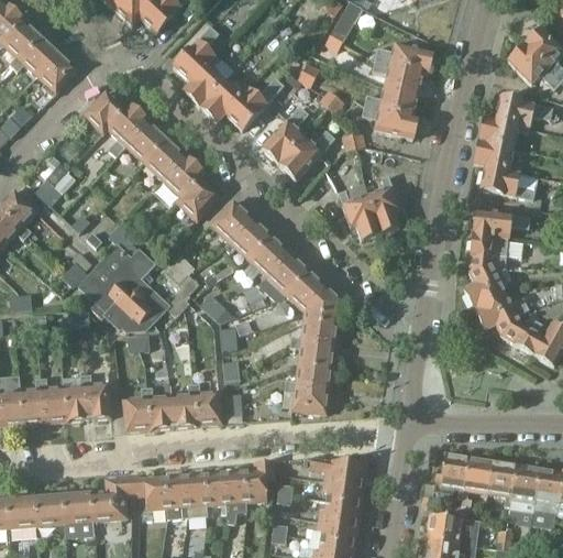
[(105,0),(114,9),(122,0),(105,0)]
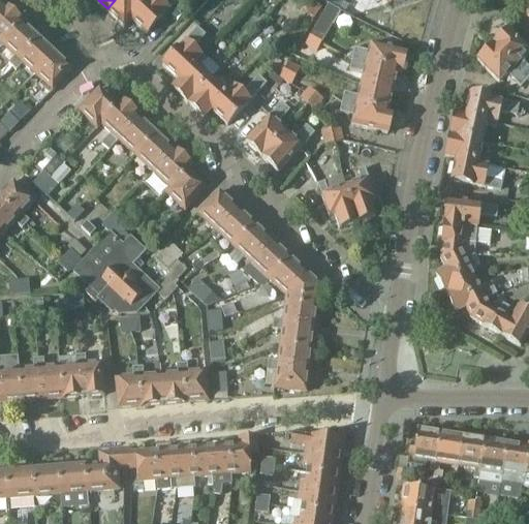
[(115,0),(107,8),(124,23),(130,16),(145,0),(115,0)]
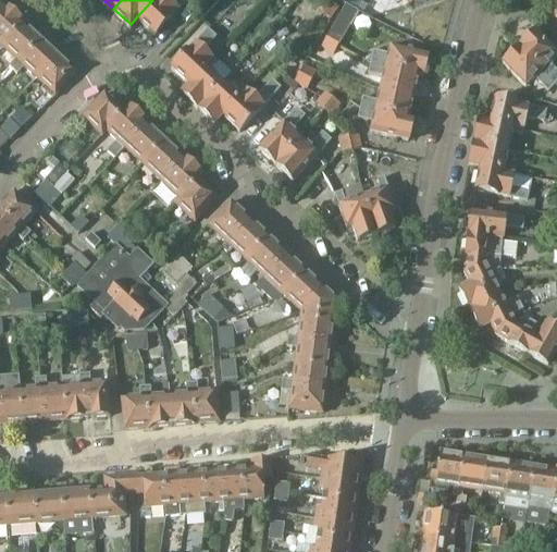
[(152,0),(137,16),(155,32),(178,7),(177,5),(182,0),(152,0)]
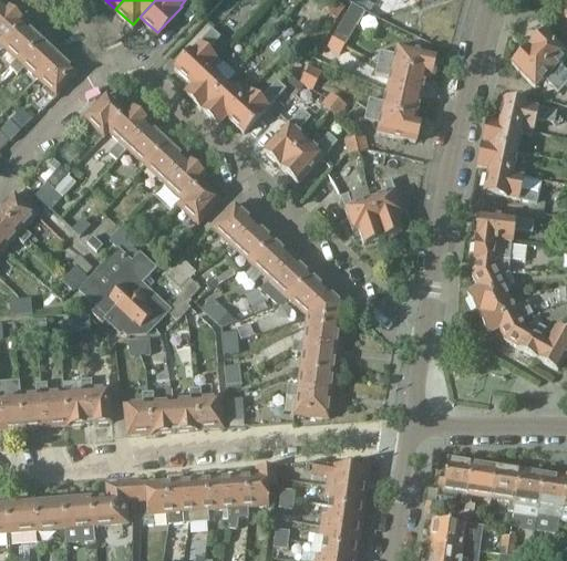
[(329,9),(336,0),(323,0),(321,3),(329,9)]
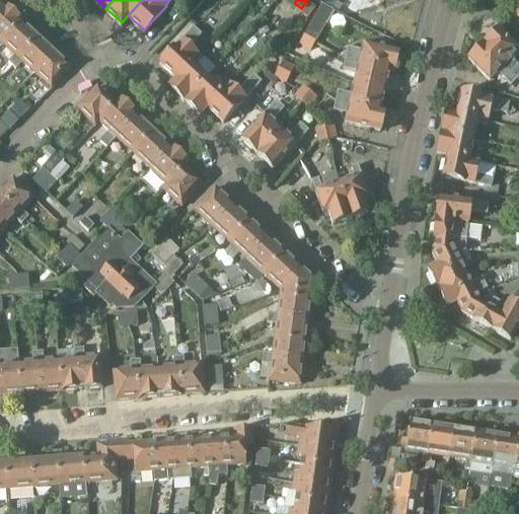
[(316,3),(311,0),(307,0),(301,8),(309,13),(316,3)]
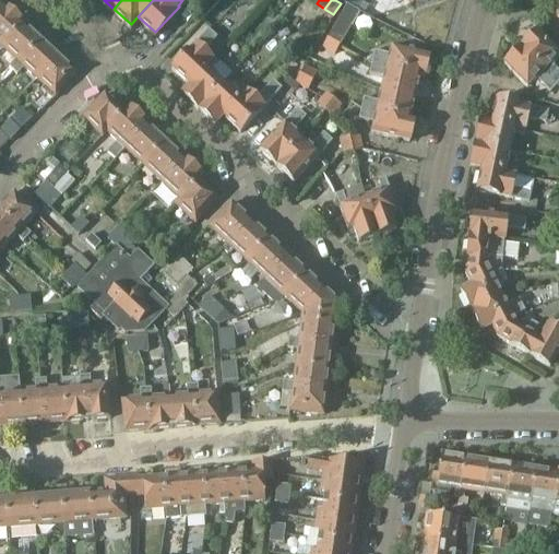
[(347,0),(326,35),(340,43),(359,8),(347,0)]
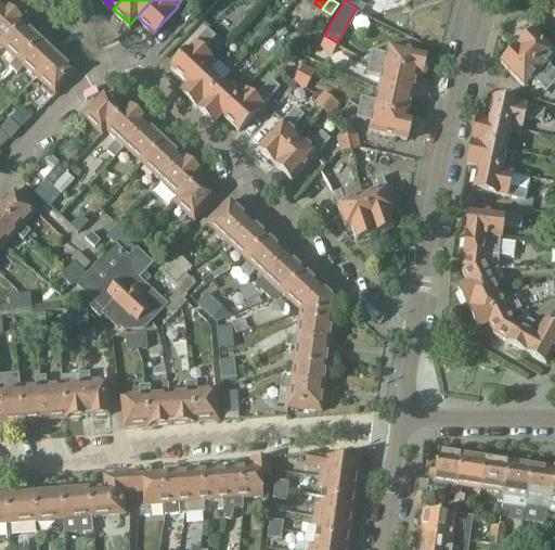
[(24,21),(5,3),(0,10),(0,39),(2,42),(24,21)]
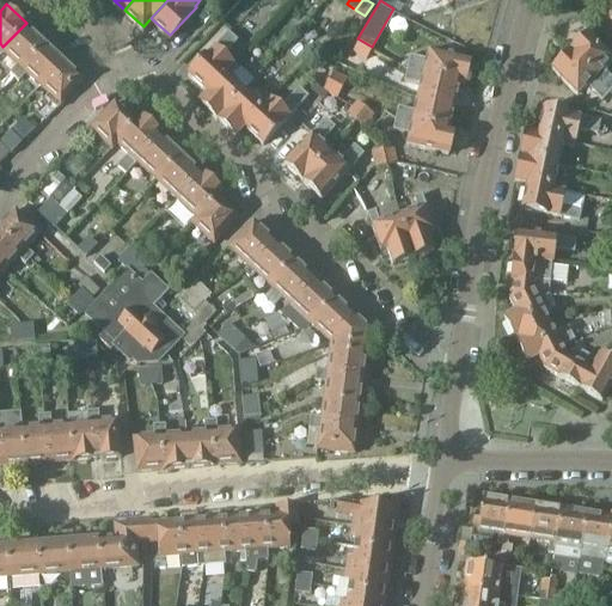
[(44,40),(26,23),(2,47),(18,61),(11,69),(14,73),(44,40)]
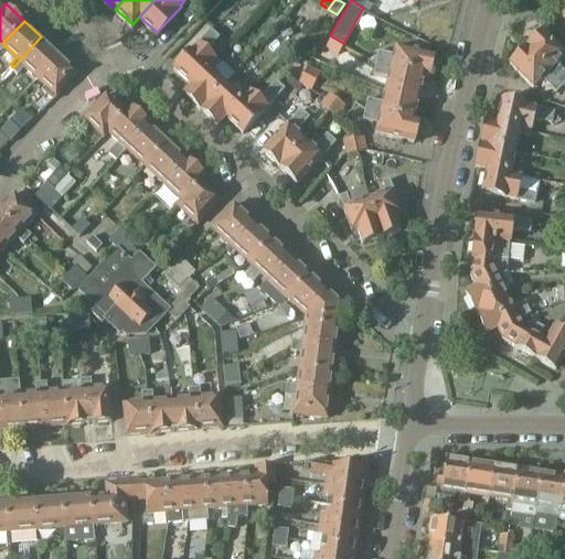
[(173,65),(190,82),(215,55),(208,47),(220,34),(211,25),(173,65)]
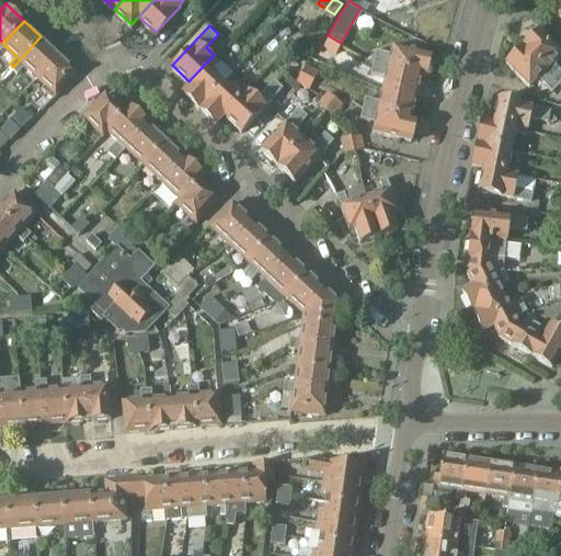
[(560,47),(539,26),(523,43),(560,81),(560,67),(553,60),(560,52),(560,47)]
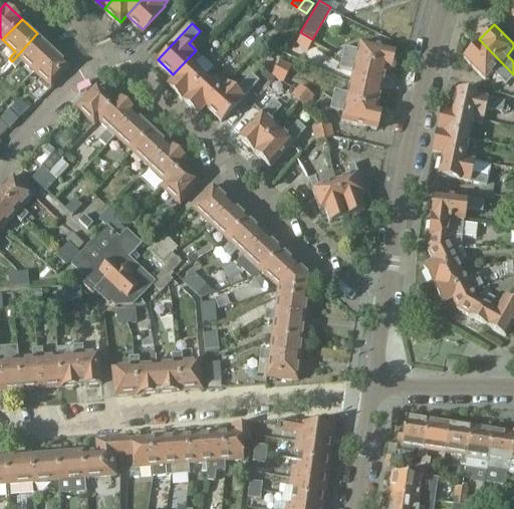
[(294,42),(289,51),(302,58),(312,39),(300,32),(296,39),(299,41),(297,44),(294,42)]
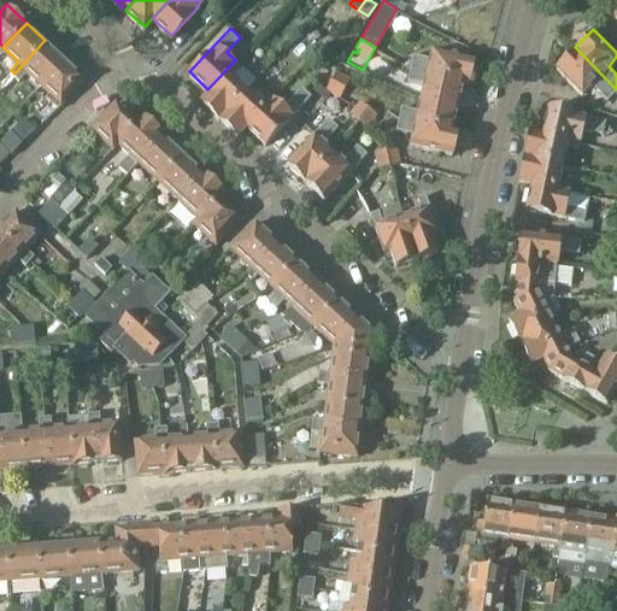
[(65,58),(45,40),(15,74),(18,77),(25,69),(41,83),(65,58)]
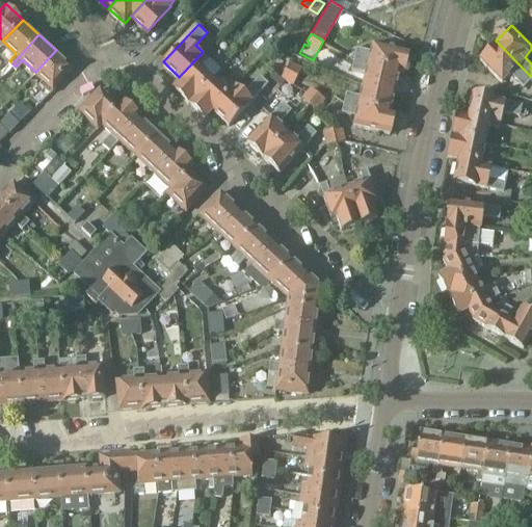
[(356,45),(353,57),(400,68),(404,69),(408,49),(371,41),(370,48),(356,45)]
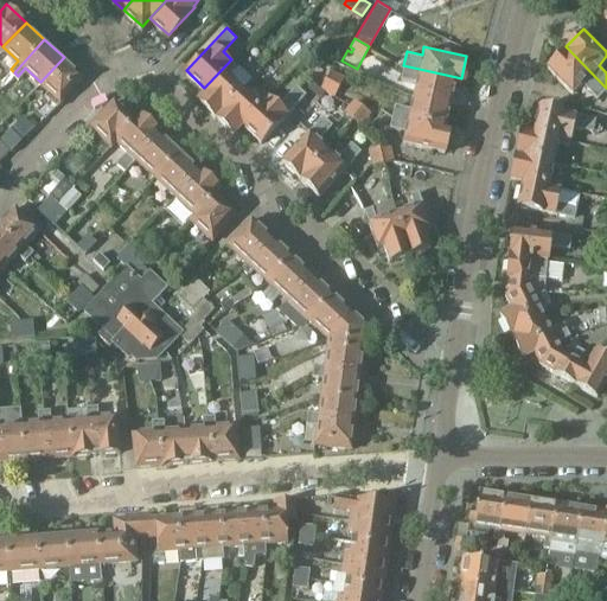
[(606,104),(606,88),(566,46),(548,64),(573,90),(583,81),(606,104)]
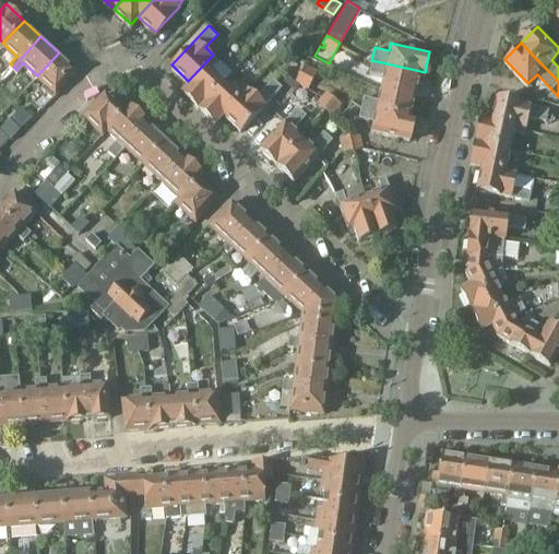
[(59,52),(37,75),(45,83),(43,86),(51,95),(76,69),(59,52)]
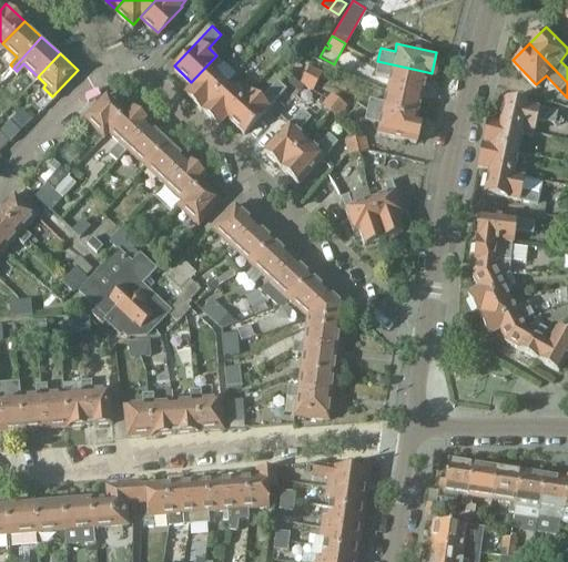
[(184,90),(202,106),(227,79),(213,65),(220,59),(216,55),(191,82),(192,82),(184,90)]
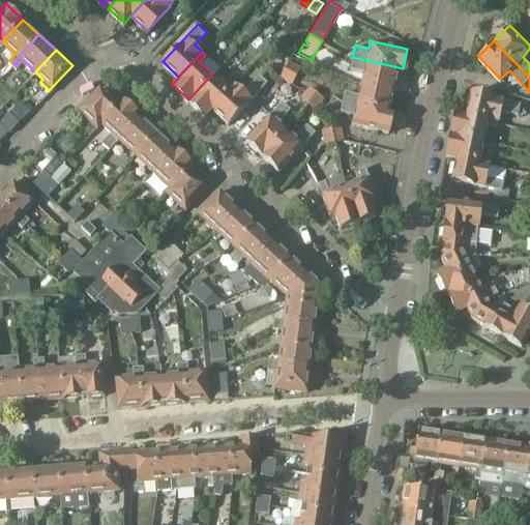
[(352,57),(351,65),(363,68),(361,81),(393,88),(399,67),(352,57)]
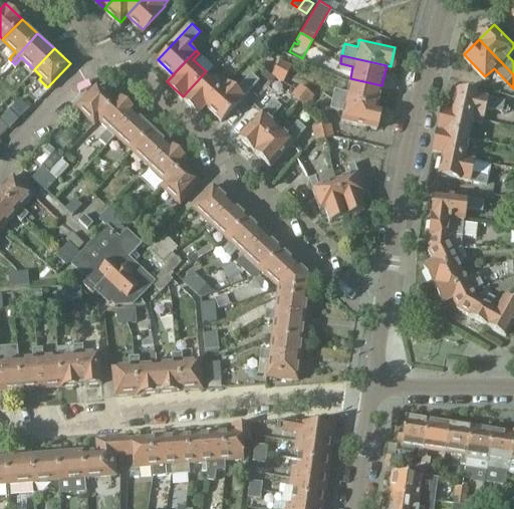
[(279,56),(271,72),(283,78),(291,63),(279,56)]
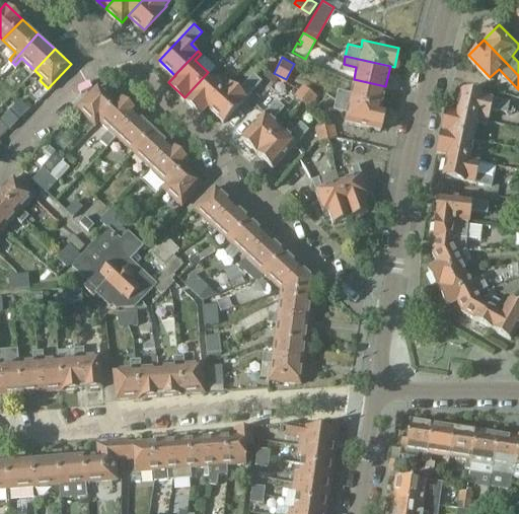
[(208,104),(229,81),(230,82),(237,75),(234,72),(235,71),(231,67),(224,73),(224,77),(219,83),(208,72),(184,97),(201,112),(208,104)]
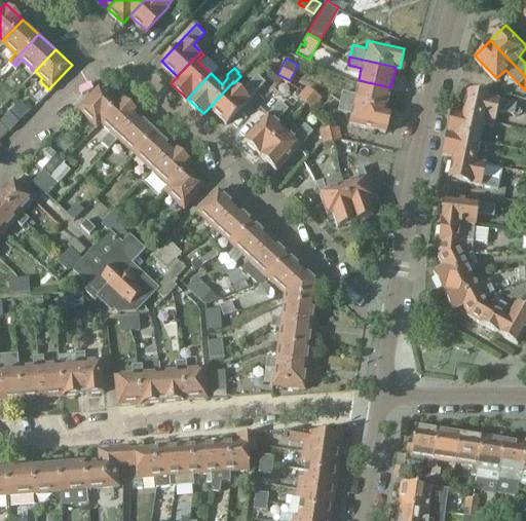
[(239,89),(233,83),(232,82),(211,106),(226,120),(248,98),(264,80),(256,72),(239,89)]
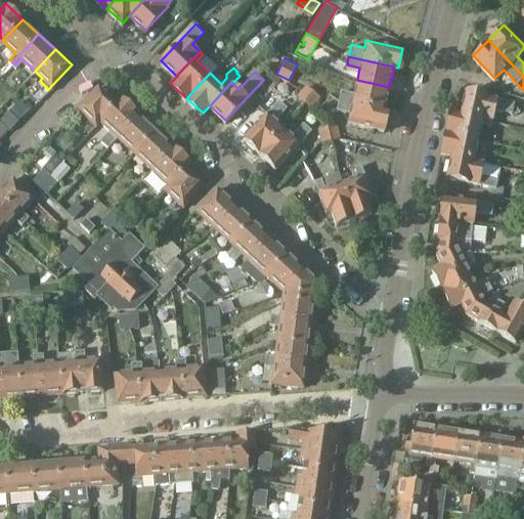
[(342,88),(339,97),(385,109),(389,87),(357,80),(354,91),(342,88)]
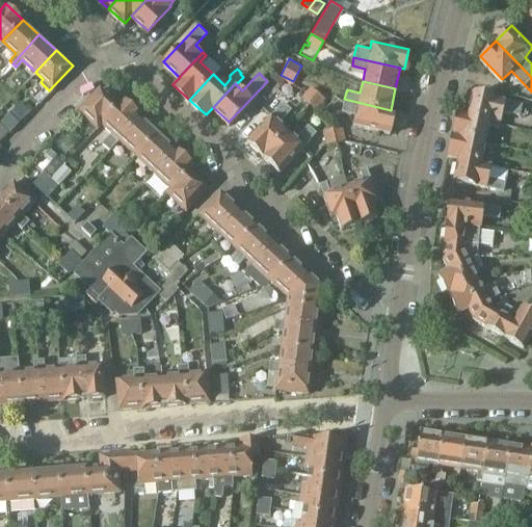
[(302,96),(310,102),(319,90),(312,85),(302,96)]
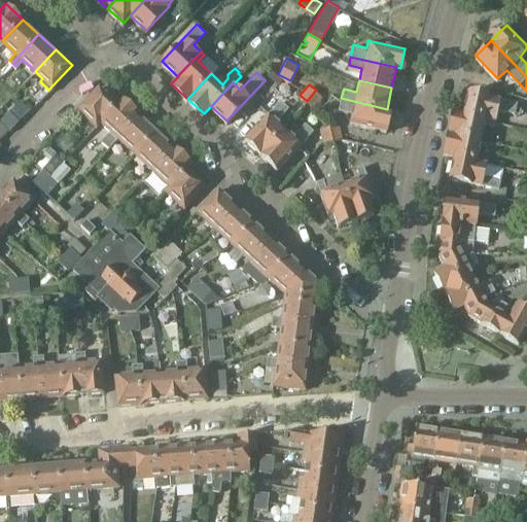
[(99,85),(78,107),(95,124),(116,101),(99,85)]
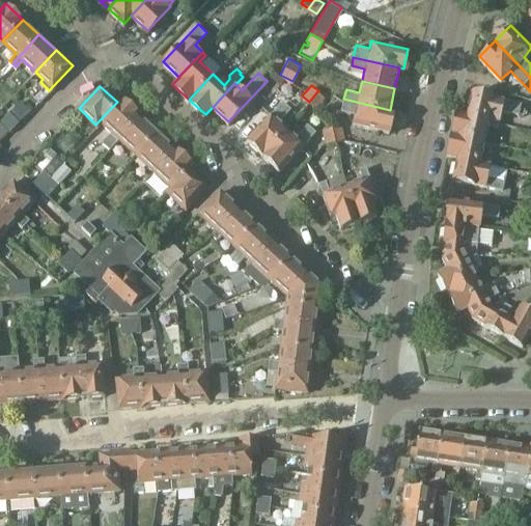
[(318,90),(309,102),(316,107),(326,97),(318,90)]
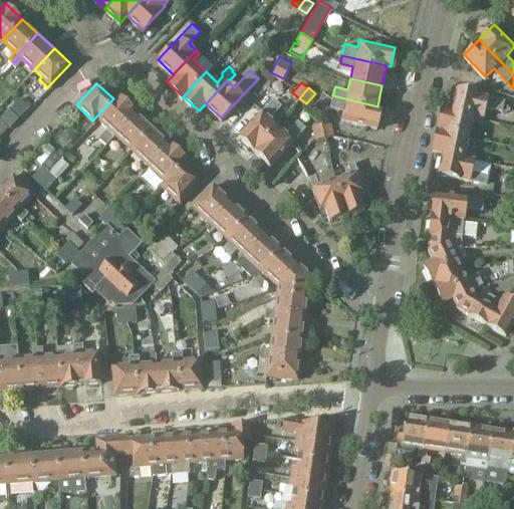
[(451,108),(483,115),(485,104),(502,108),(504,97),(456,87),(451,108)]
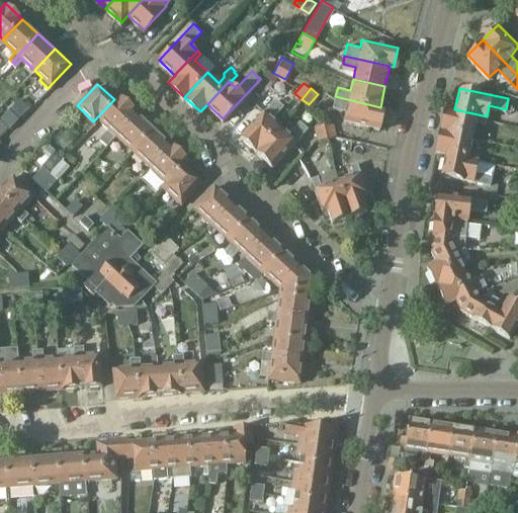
[(118,95),(114,99),(93,121),(95,123),(99,118),(109,127),(101,136),(107,142),(115,134),(136,111),(118,95)]
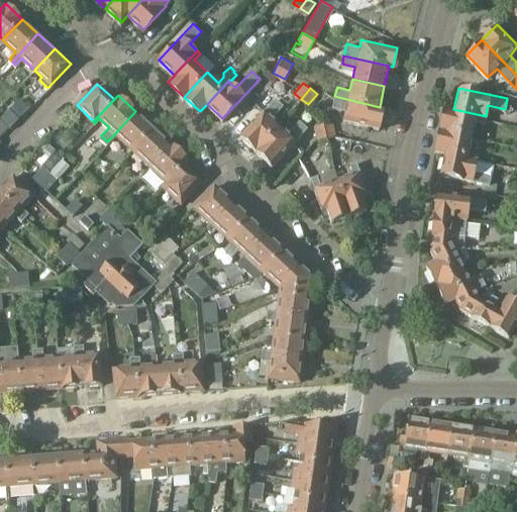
[(334,96),(332,105),(345,108),(342,118),(379,127),(383,107),(380,107),(334,96)]
